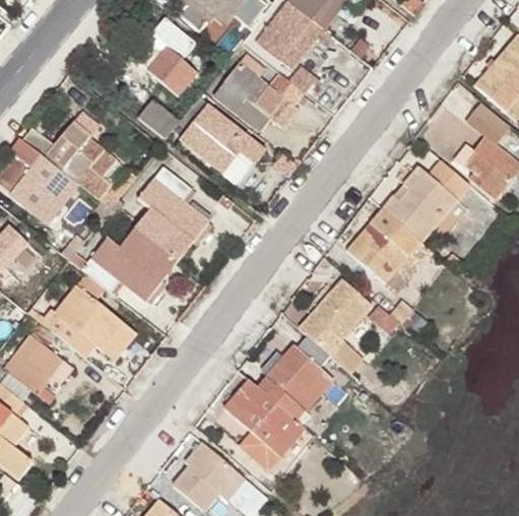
[(214,10),(223,17),(238,0),(184,0),(186,2),(178,12),(198,29),(214,10)]
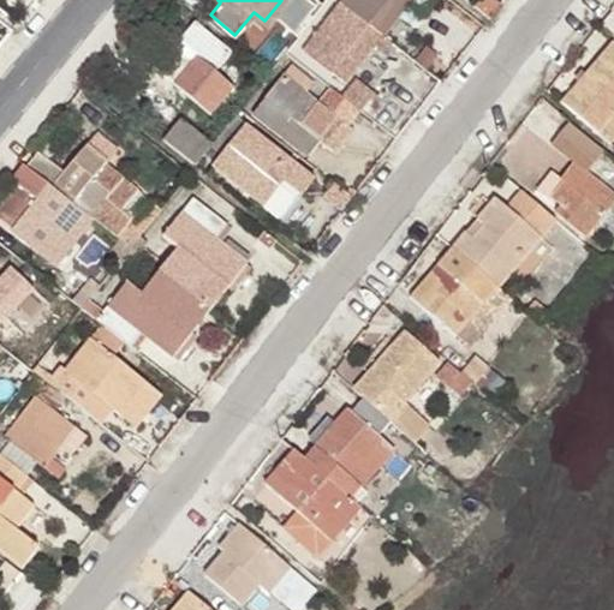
[(293,30),(316,3),(313,0),(287,0),(276,15),(293,30)]
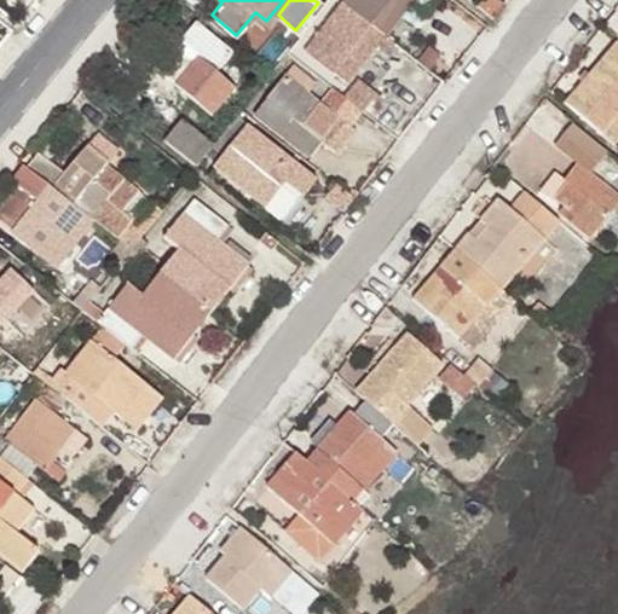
[(388,51),(396,41),(383,32),(344,0),(306,47),(346,81),(376,42),(388,51)]
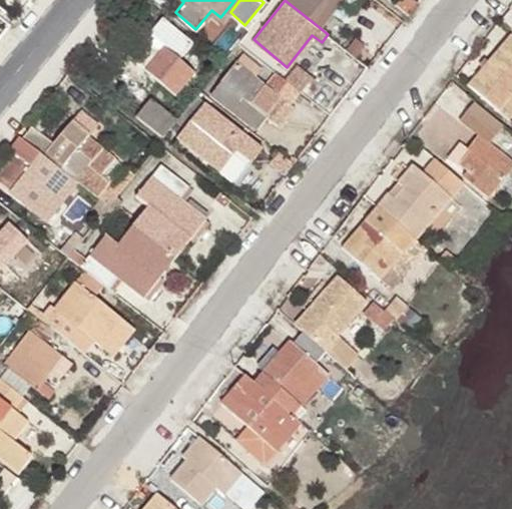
[(285,0),(318,26),(339,0),(285,0)]
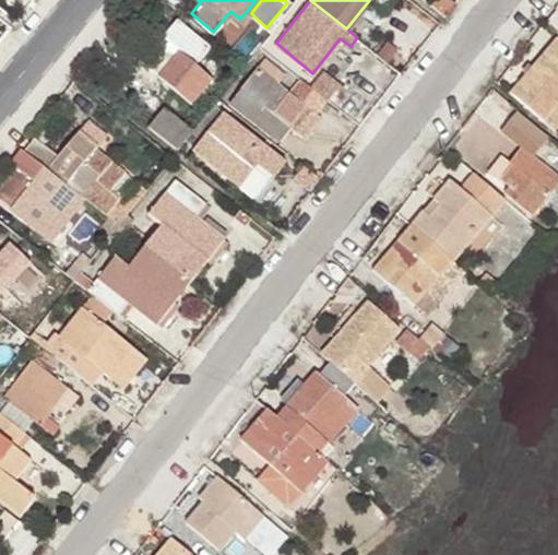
[(443,12),(453,0),(432,0),(431,2),(443,12)]
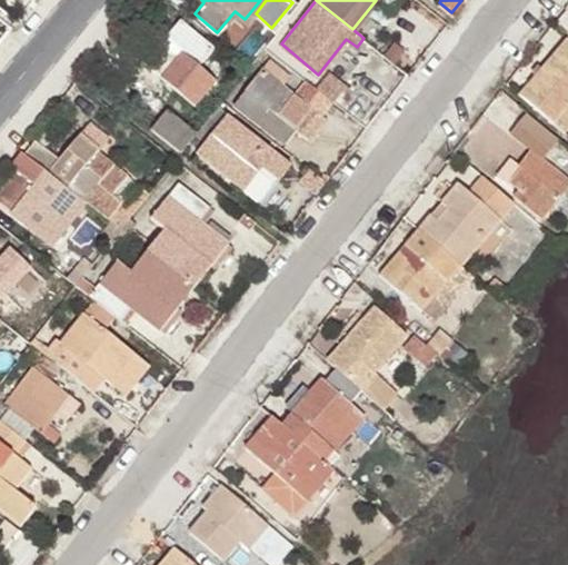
[(227,40),(245,19),(235,11),(217,32),(227,40)]
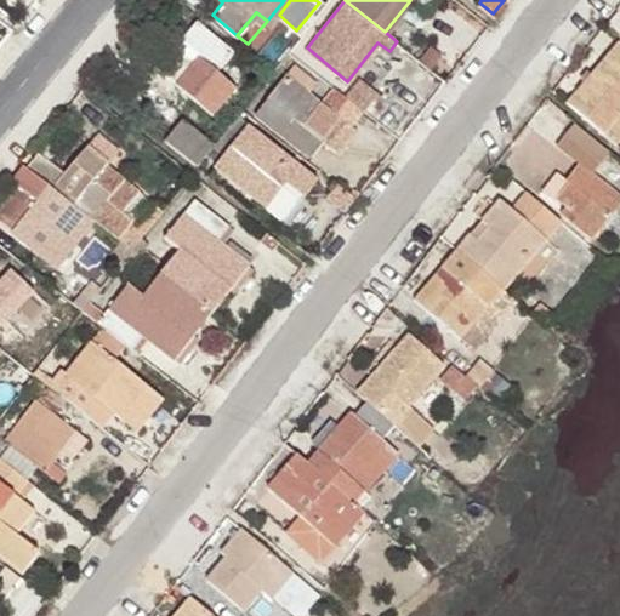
[(199,53),(219,69),(233,53),(212,36),(199,53)]
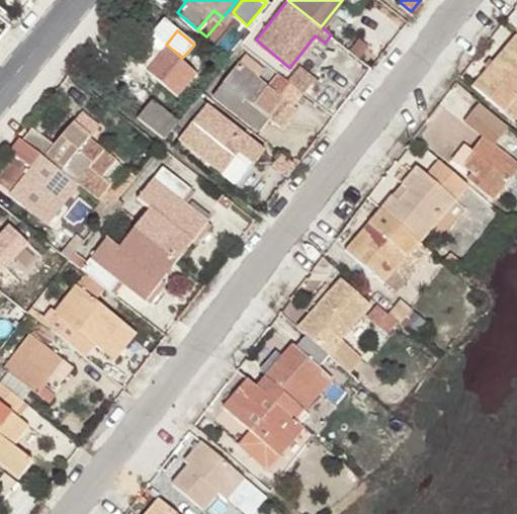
[(516,34),(474,86),(513,119),(516,113),(516,34)]
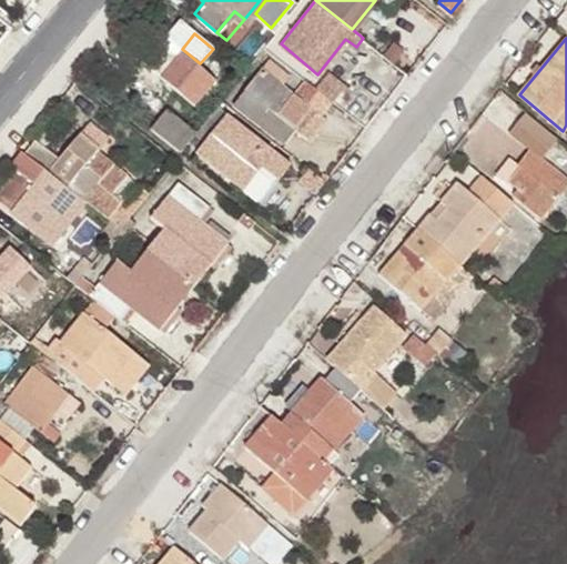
[(216,78),(200,63),(182,49),(161,74),(195,103),(216,78)]
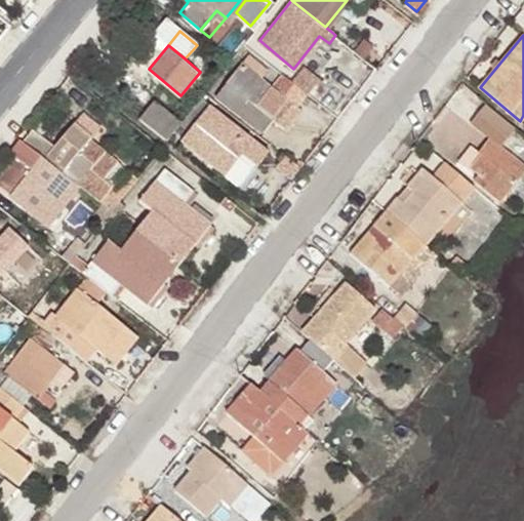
[(292,80),(282,73),(273,85),(259,77),(267,68),(249,54),(217,92),(263,129),(272,117),(280,123),(305,90),(292,80)]
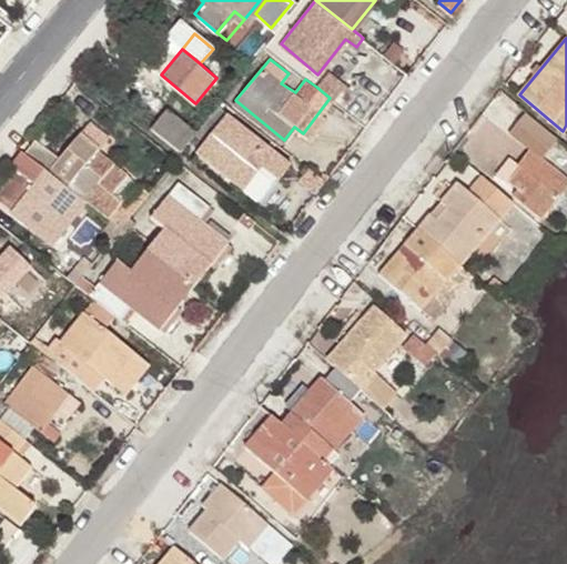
[(316,87),(330,98),(333,100),(345,83),(328,71),(316,87)]
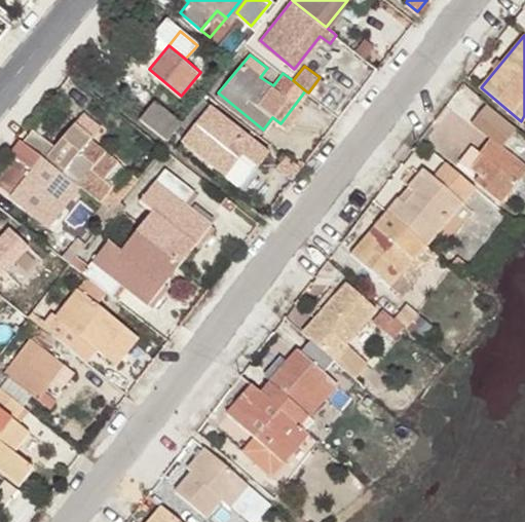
[(140,117),(167,139),(181,121),(154,100),(140,117)]
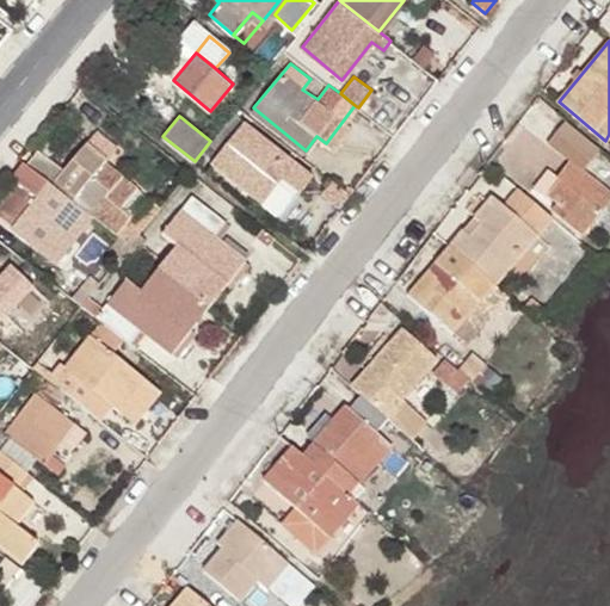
[(297,190),(310,173),(244,121),(210,161),(275,212),(294,189),(297,190)]
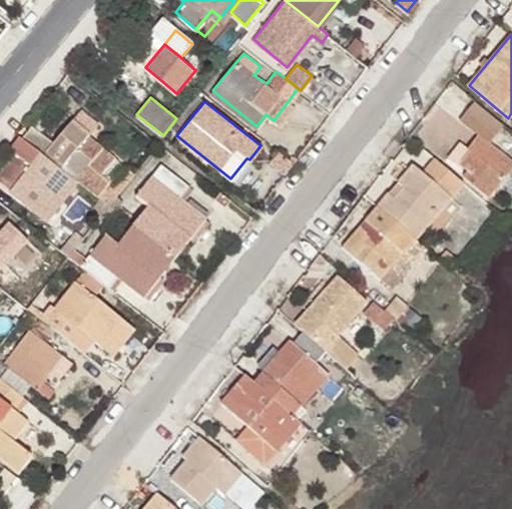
[(462,174),(486,195),(511,161),(487,141),(501,125),(472,102),(458,119),(475,134),(465,146),(468,149),(460,159),(459,161),(467,168),(462,174)]
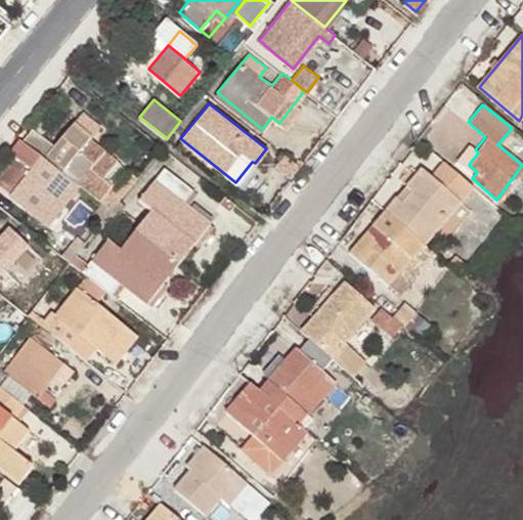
[(24,140),(68,175),(71,170),(93,188),(116,160),(88,137),(101,122),(86,109),(57,142),(35,125),(24,140)]
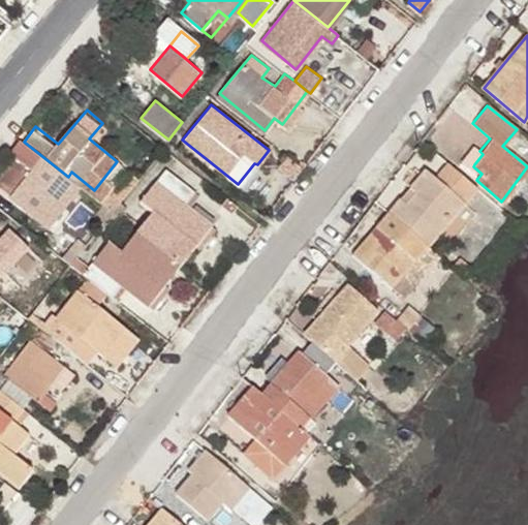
[(483,154),(479,151),(472,145),(463,156),(474,164),(483,154)]
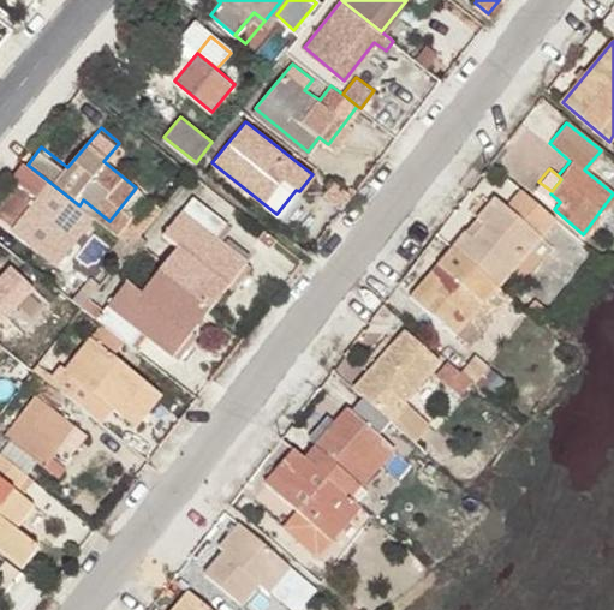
[(67,245),(90,219),(48,184),(35,198),(19,185),(0,208),(0,217),(22,235),(35,221),(67,245)]
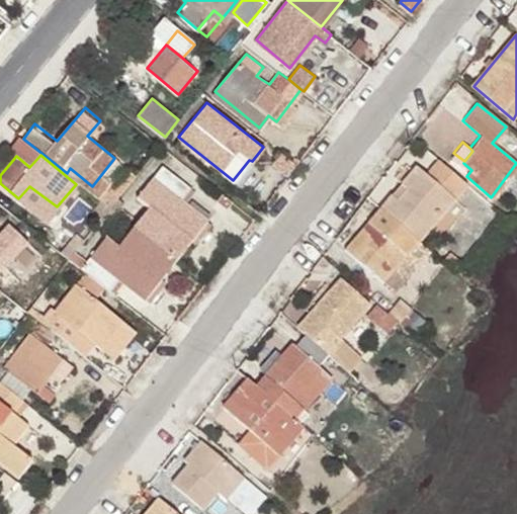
[(393,192),(381,204),(418,237),(467,181),(439,158),(426,175),(416,166),(402,182),(408,187),(399,197),(393,192)]
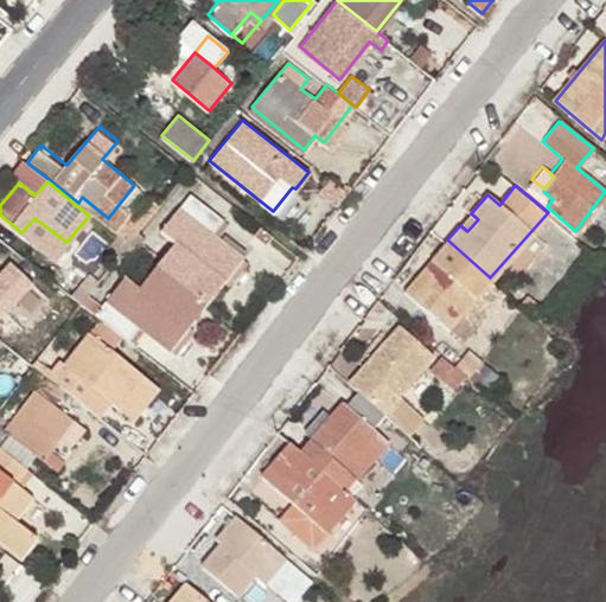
[(158,264),(209,305),(246,258),(212,234),(223,222),(190,194),(161,231),(174,242),(158,264)]
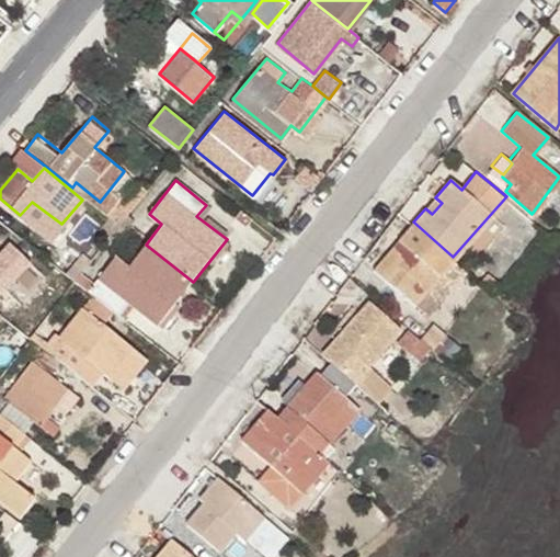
[(435,197),(425,208),(432,214),(442,203),(435,197)]
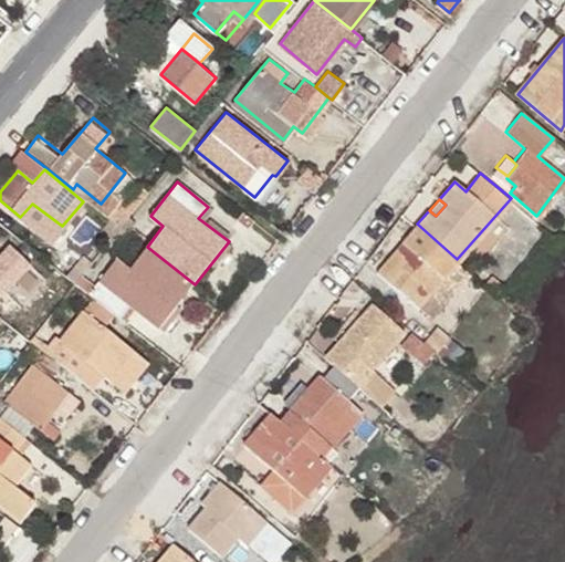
[(121,225),(128,231),(137,220),(129,214),(121,225)]
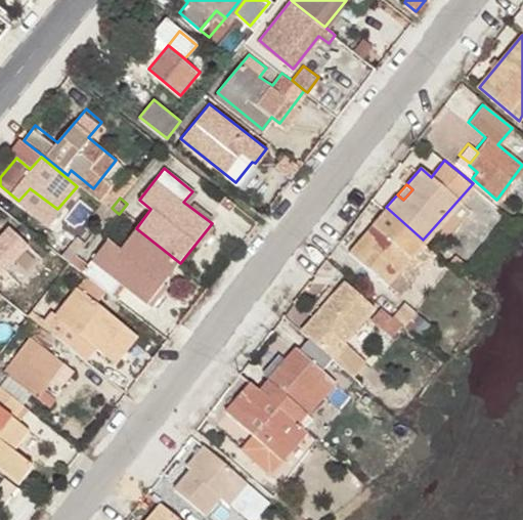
[(423,240),(386,207),(350,247),(387,280),(423,240)]
